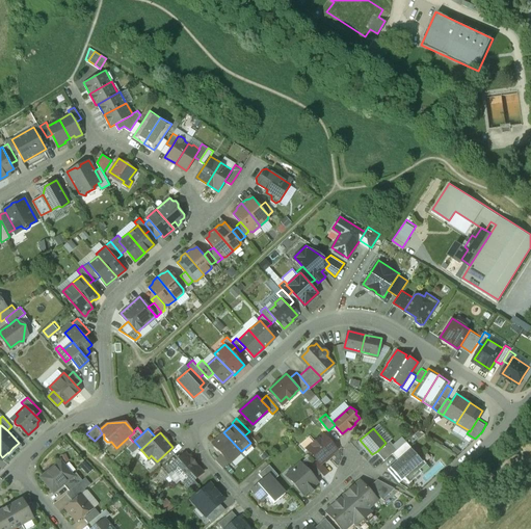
[(223,432),(214,441),(215,446),(222,453),(230,461),(241,451),(223,432)]
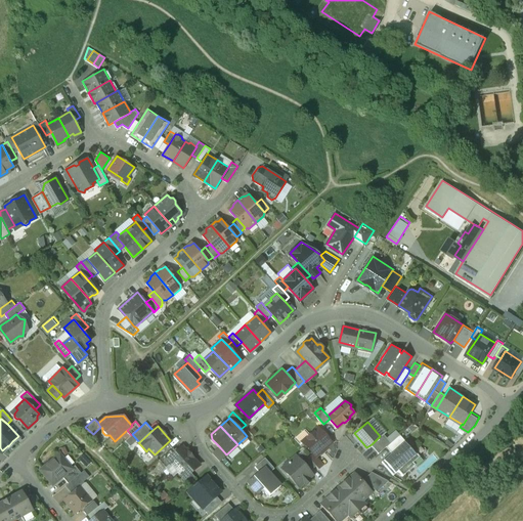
[(331,441),(318,427),(303,440),(313,452),(315,454),(316,454),(331,441)]
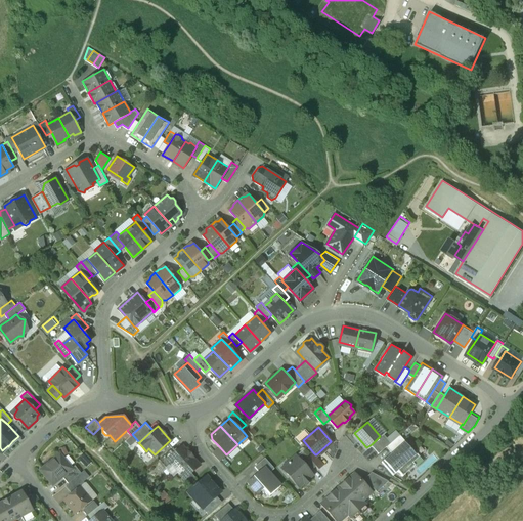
[(387,445),(391,442),(384,433),(380,436),(372,444),(379,452),(387,445)]
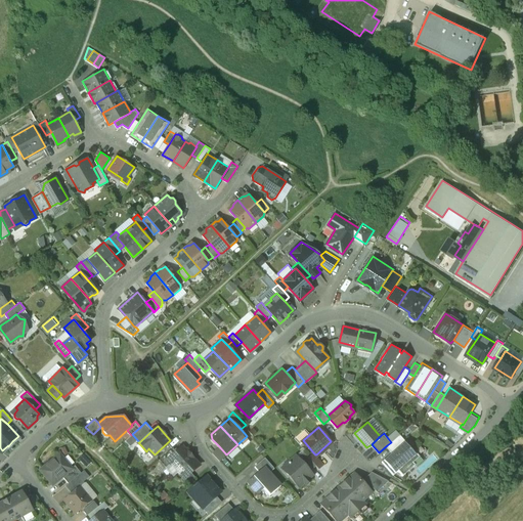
[(400,433),(391,442),(387,445),(392,451),(406,440),(400,433)]
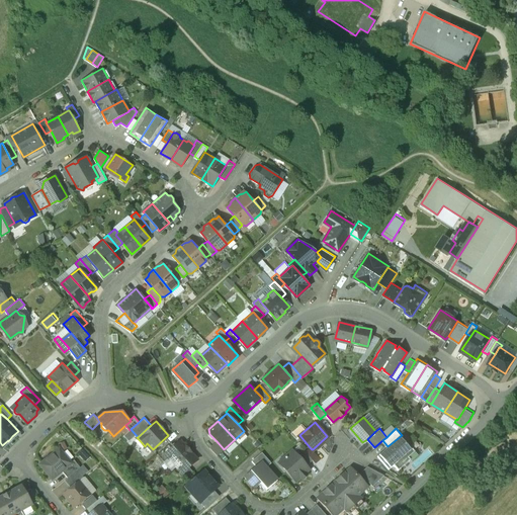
[(415,450),(402,435),(388,446),(383,450),(377,455),(390,468),(394,463),(399,468),(411,458),(409,456),(415,450)]
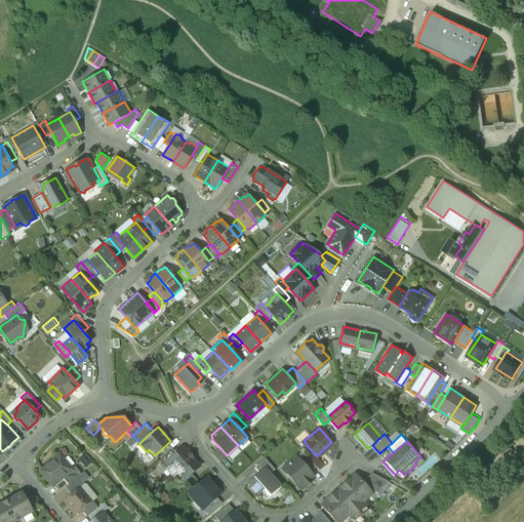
[(200,465),(184,446),(177,452),(171,457),(171,463),(170,463),(185,478),(188,475),(188,476),(192,472),(200,465)]
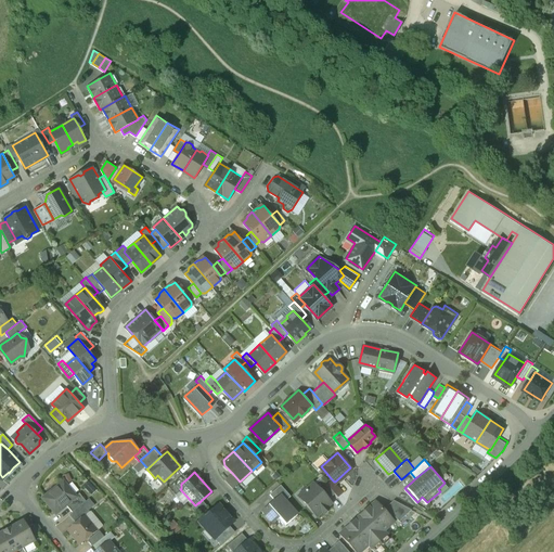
[(181,484),(188,478),(183,473),(169,486),(176,493),(180,489),(181,489),(181,484)]
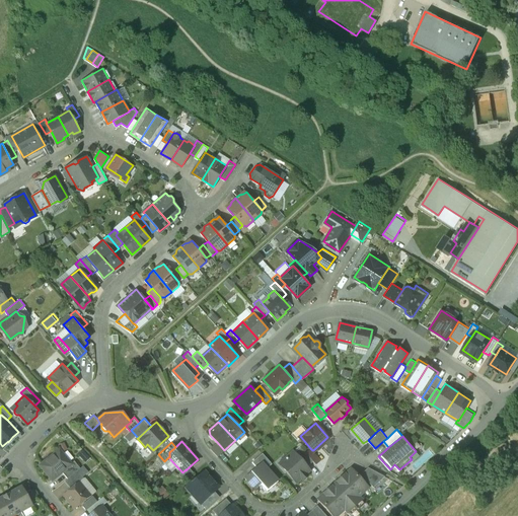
[(218,455),(224,450),(217,442),(211,447),(218,455)]
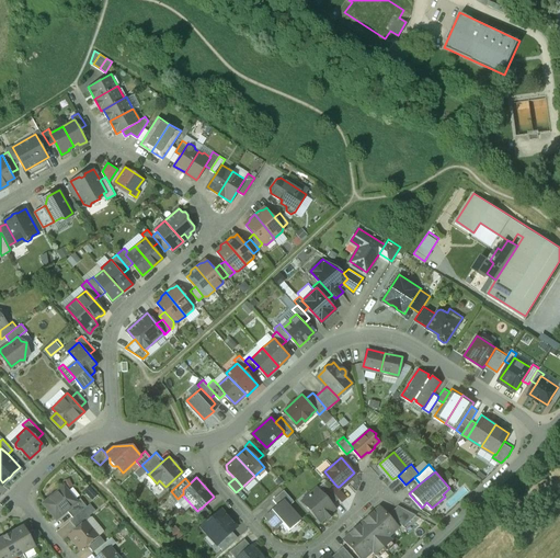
[(338,487),(335,485),(331,489),(342,501),(347,497),(339,487),(338,487)]
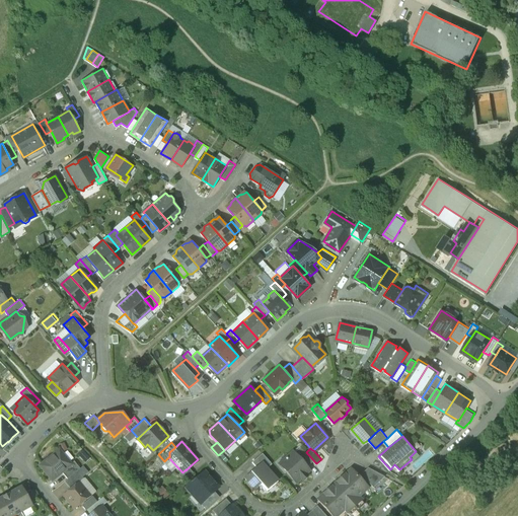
[(60,449),(42,464),(53,477),(62,470),(71,463),(60,449)]
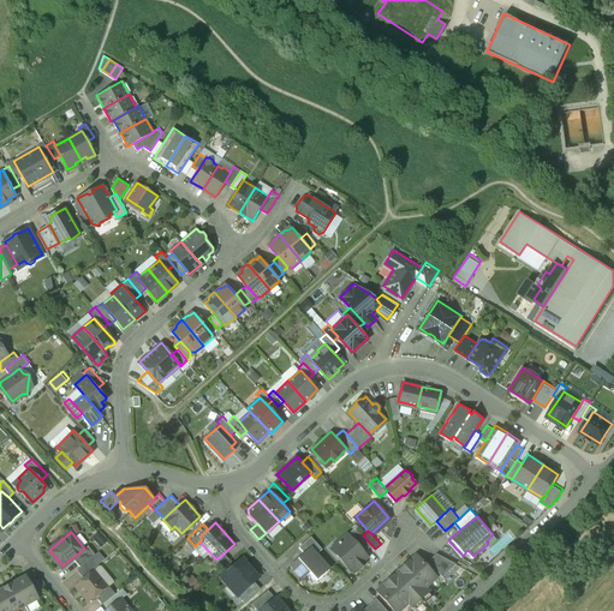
[(368,556),(347,533),(338,541),(341,546),(335,551),(351,569),(357,564),(359,567),(364,563),(362,559),(368,556)]
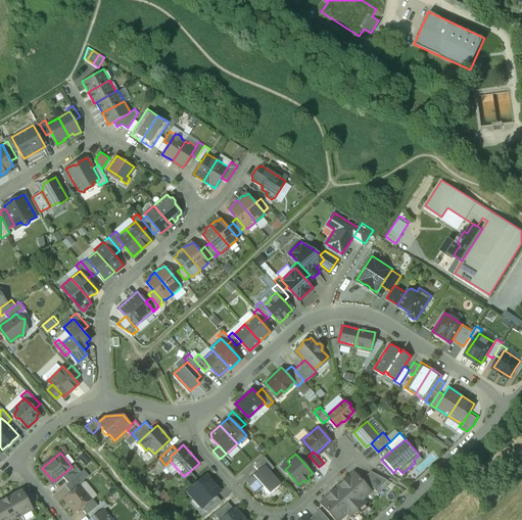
[(265,465),(270,470),(274,466),(265,456),(254,465),(259,469),(265,465)]
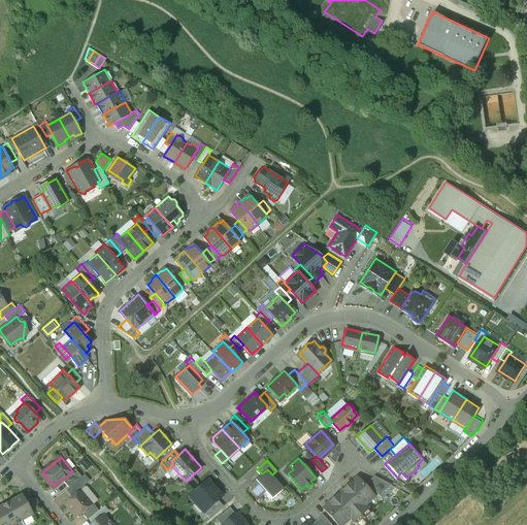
[(72,471),(63,479),(69,486),(83,476),(76,467),(72,471)]
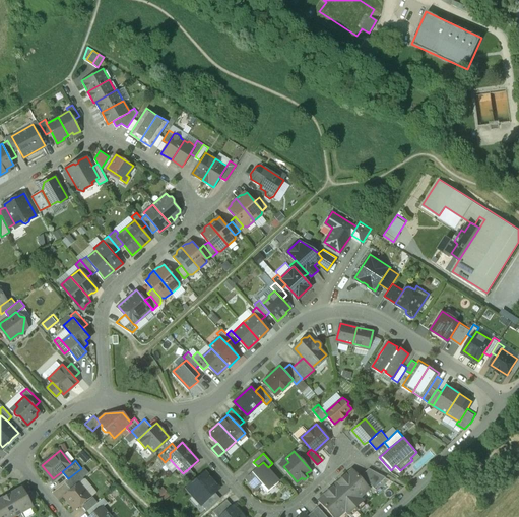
[(258,466),(246,477),(256,489),(262,483),(268,490),(279,480),(268,467),(263,462),(258,466)]
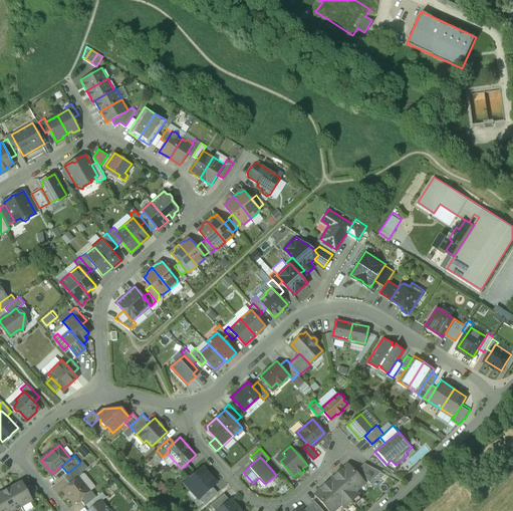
[(192,467),(188,462),(184,466),(184,465),(181,468),(179,470),(183,475),(192,467)]
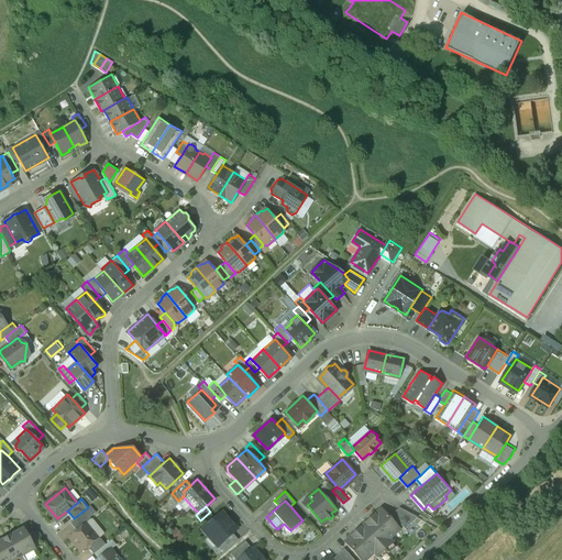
[(399,506),(393,513),(406,528),(418,516),(399,506)]
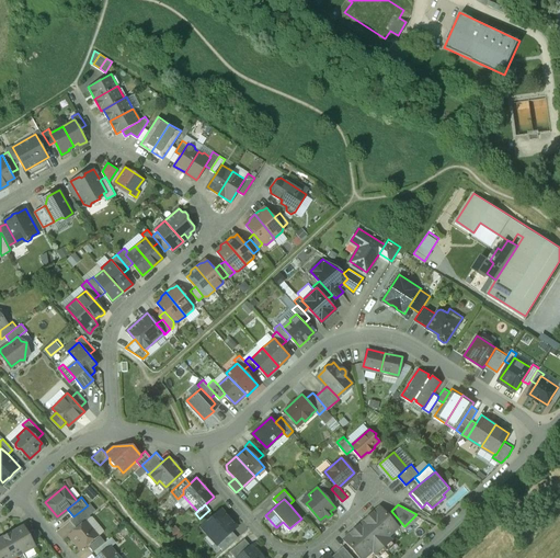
[(398,526),(380,505),(362,522),(384,546),(390,538),(388,535),(398,526)]
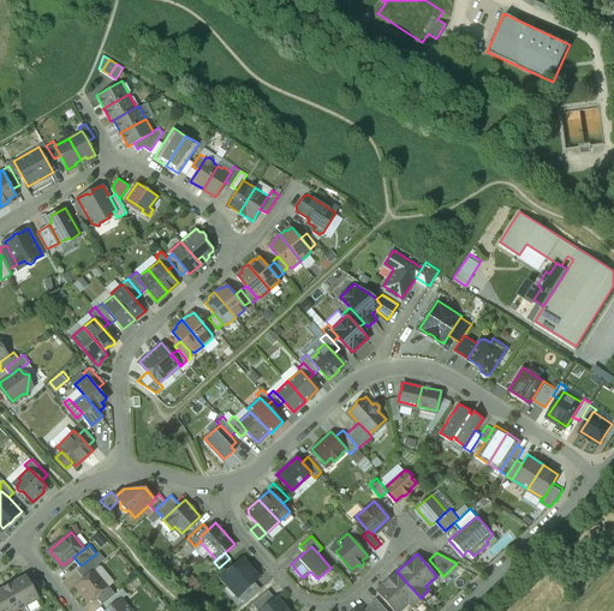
[(230,568),(221,575),(238,594),(260,575),(243,557),(231,568),(230,568)]
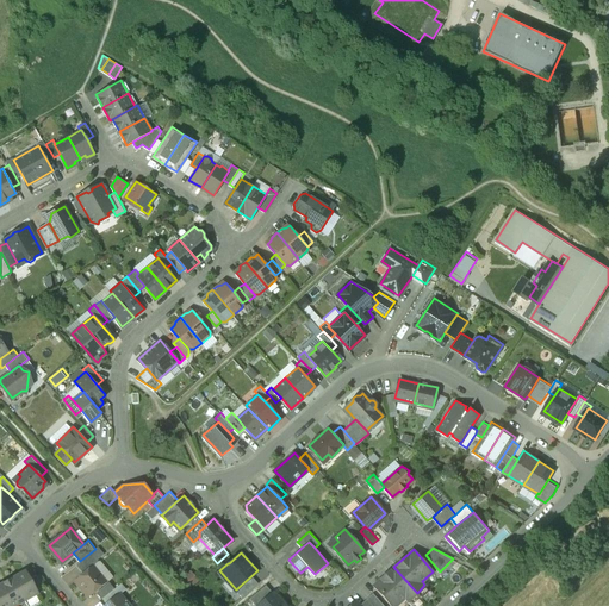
[(106,580),(94,564),(75,580),(88,595),(106,580)]
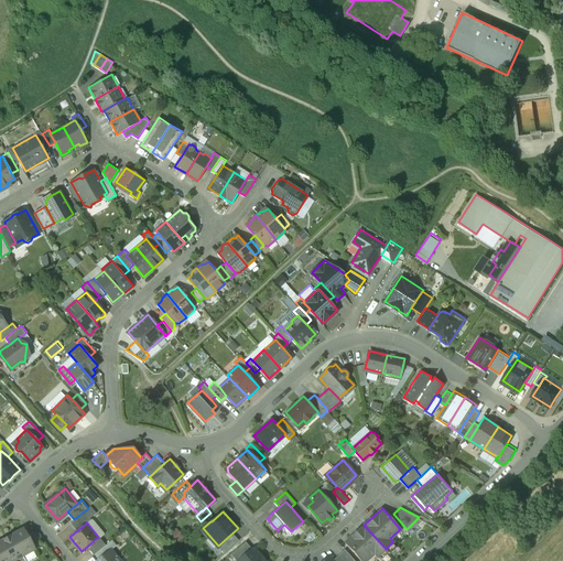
[(386,549),(364,525),(346,541),(364,560),(375,552),(378,556),(386,549)]
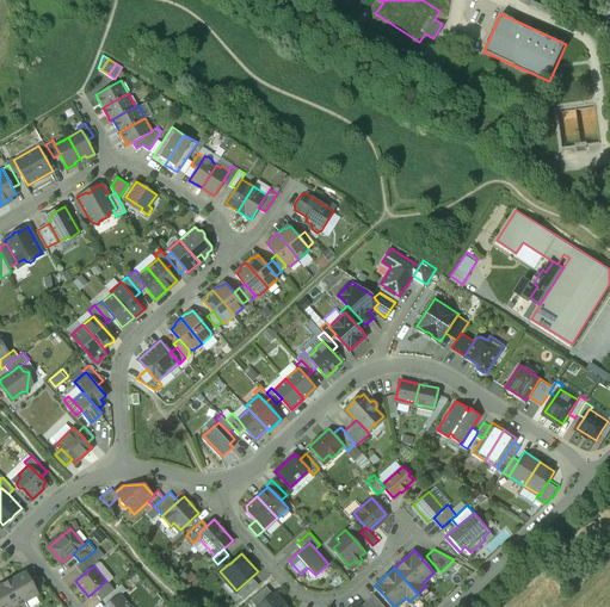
[(184,575),(189,583),(199,578),(195,570),(184,575)]
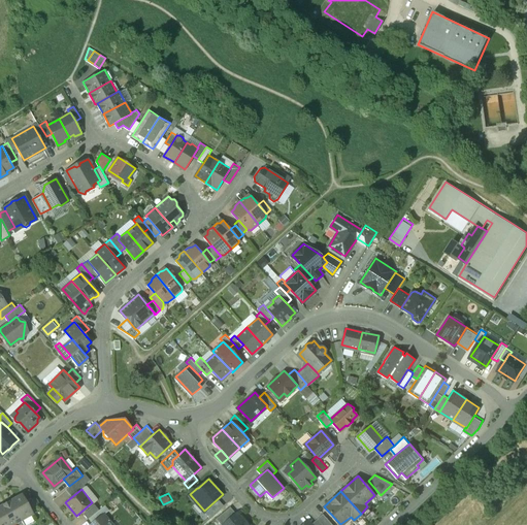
[(26,500),(23,494),(11,500),(22,520),(33,514),(32,511),(26,500)]
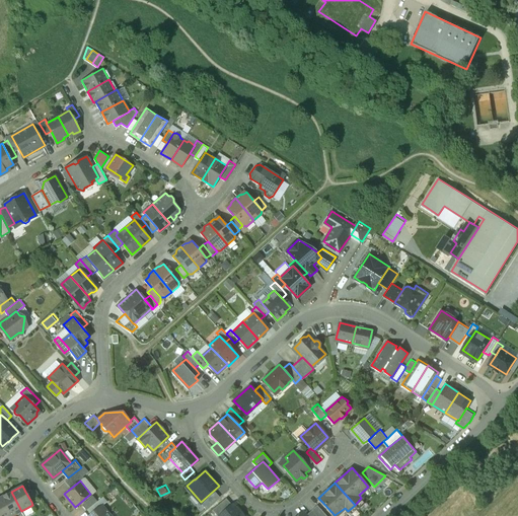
[(31,489),(25,492),(31,502),(37,499),(31,489)]
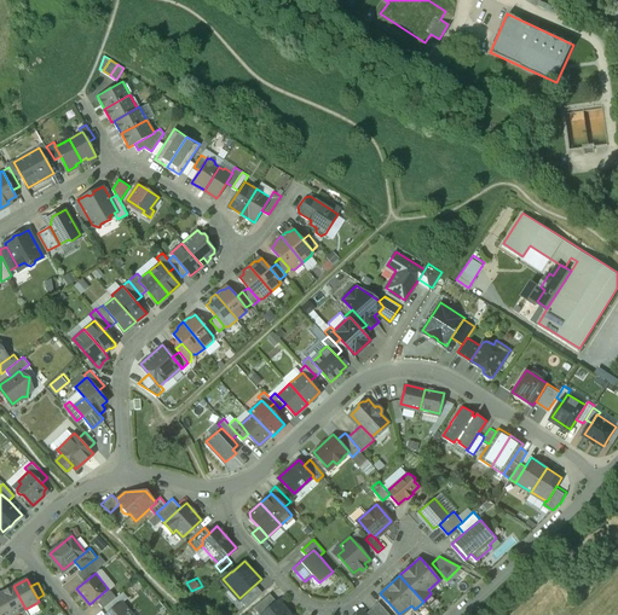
[(13,586),(0,592),(12,614),(13,614),(26,609),(13,586)]
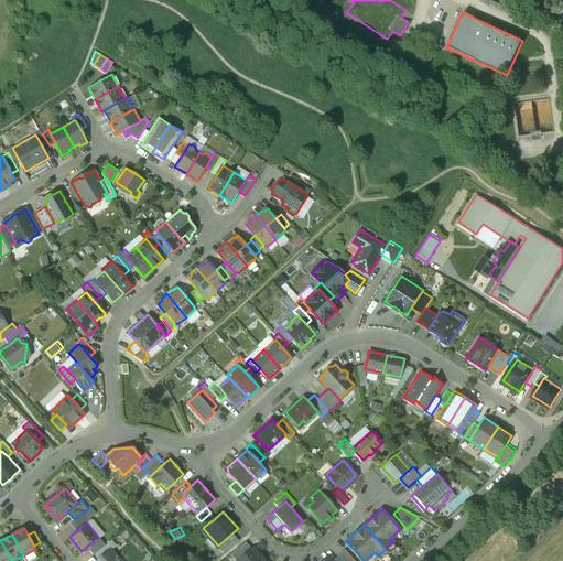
[(104,536),(89,547),(96,556),(110,543),(104,536)]
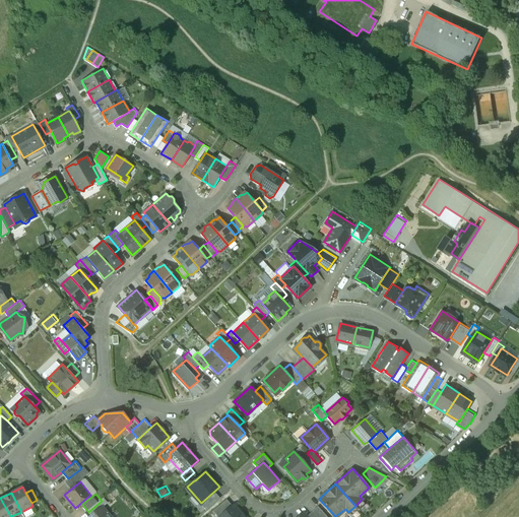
[(10,516),(0,498),(0,516),(10,516)]
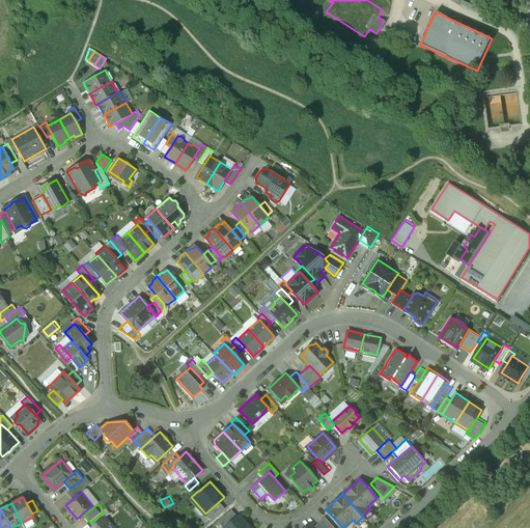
[(251,527),(240,515),(223,527),(251,527)]
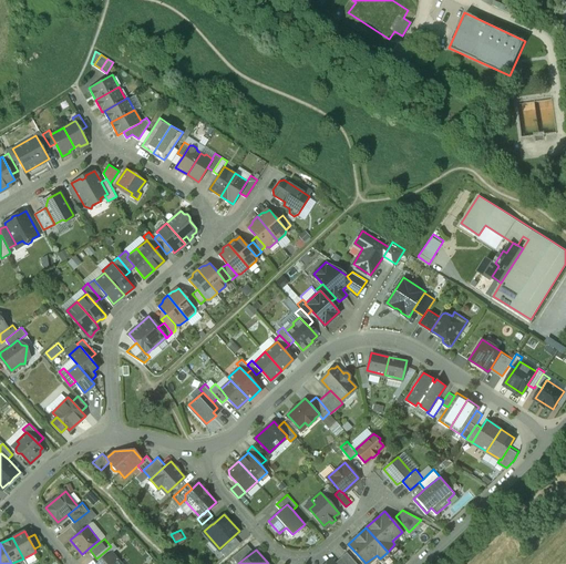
[(341,556),(348,563),(358,563),(347,551),(341,556)]
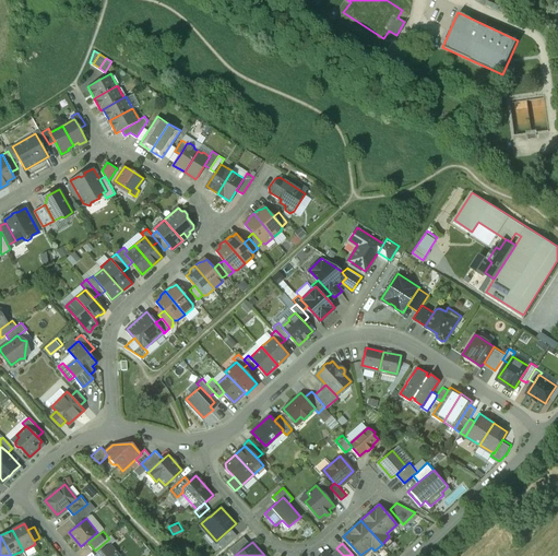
[(110,544),(95,555),(119,555),(120,555),(110,544)]
